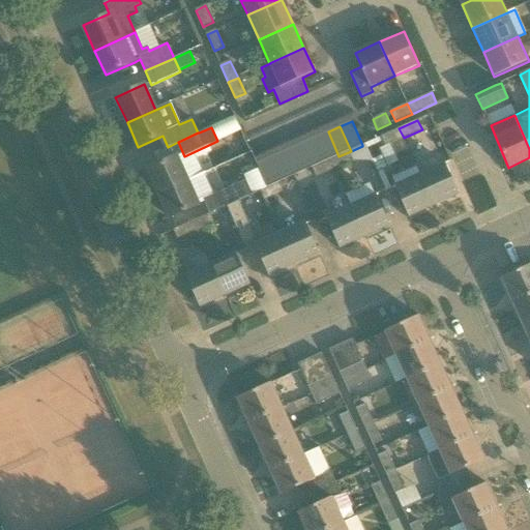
[(417,170),(404,138),(399,128),(365,144),(367,148),(383,141),(392,162),(398,159),(405,176),(417,170)]
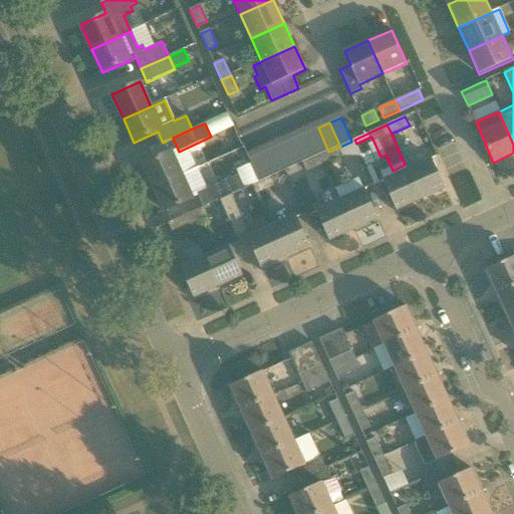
[(328,152),(318,127),(306,133),(317,157),(320,156),(328,152)]
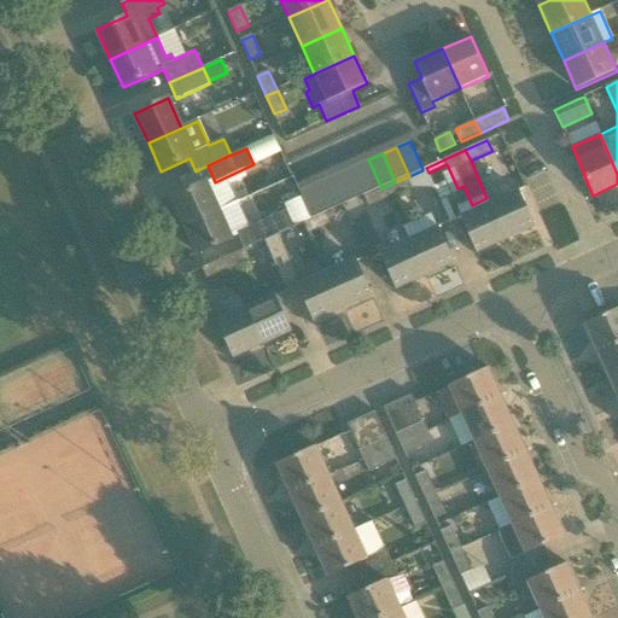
[(382,188),(368,159),(355,165),(368,194),(382,188)]
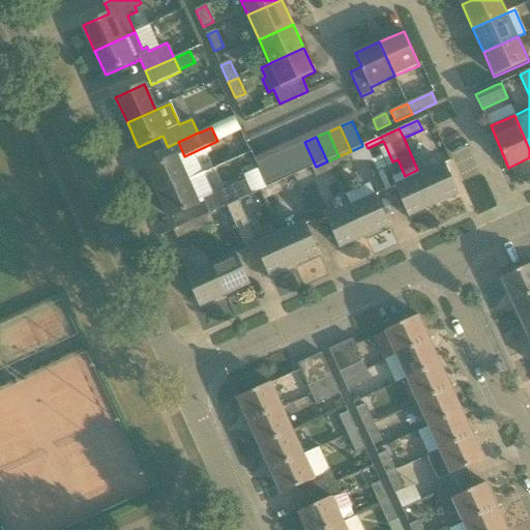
[(316,167),(304,142),(292,147),(303,172),(316,167)]
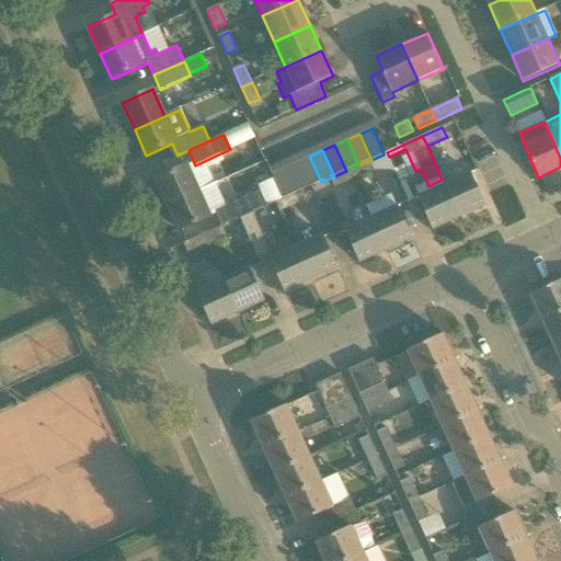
[(321,182),(309,156),(297,161),(309,187),(311,186),(321,182)]
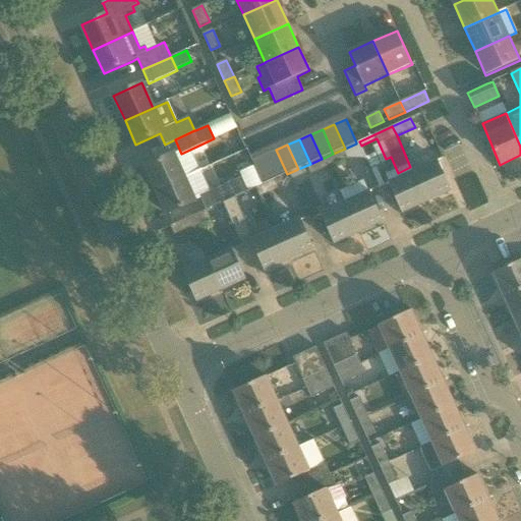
[(344,149),(333,154),(325,158),(329,167),(348,158),(344,149)]
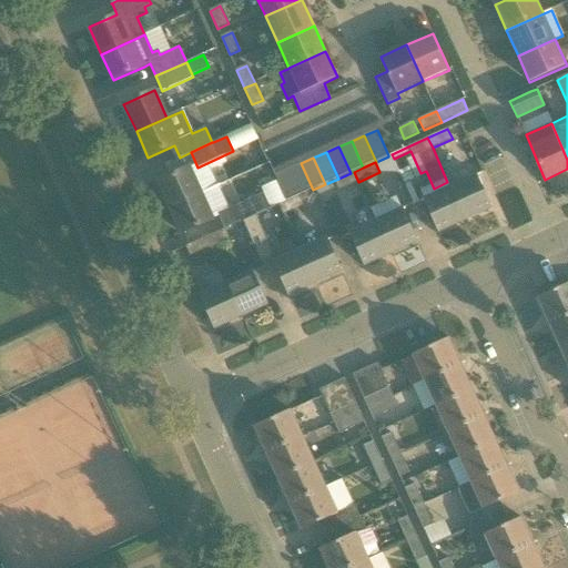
[(313,190),(301,163),(288,170),(301,196),(313,190)]
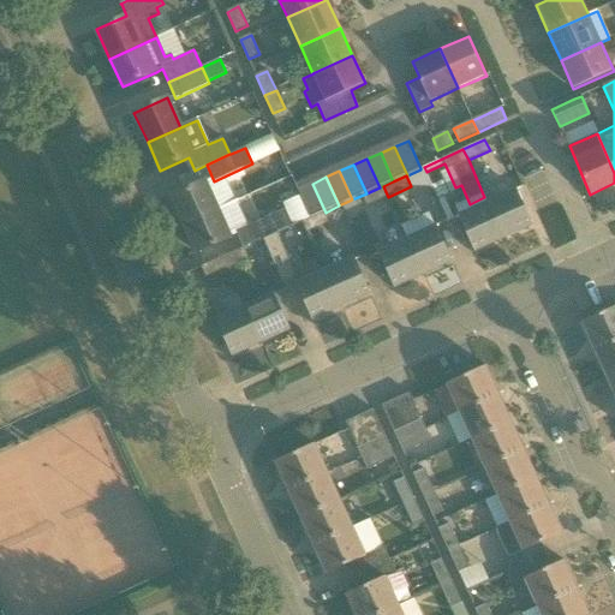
[(219,209),(206,180),(172,196),(185,225),(219,209)]
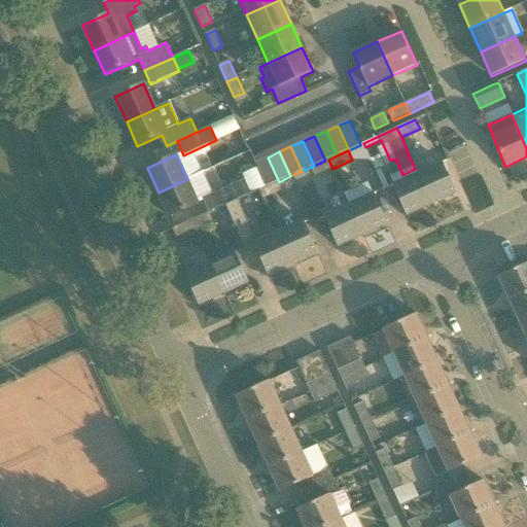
[(267,187),(278,182),(279,182),(268,157),(255,163),(267,186),(267,187)]
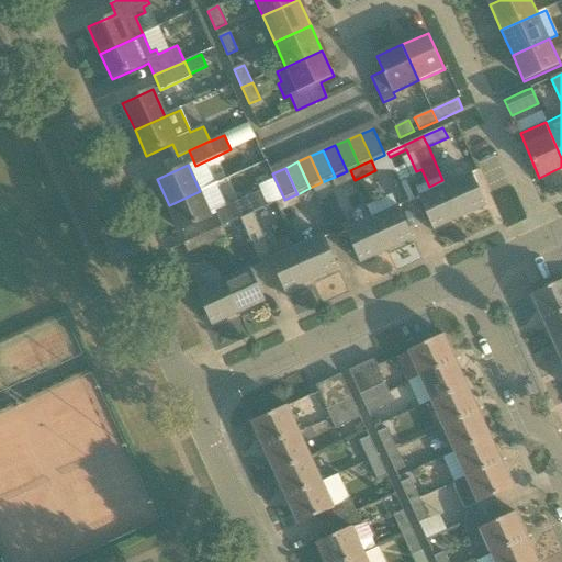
[(332,178),(336,188),(355,180),(350,170),(347,171),(335,177),(332,178)]
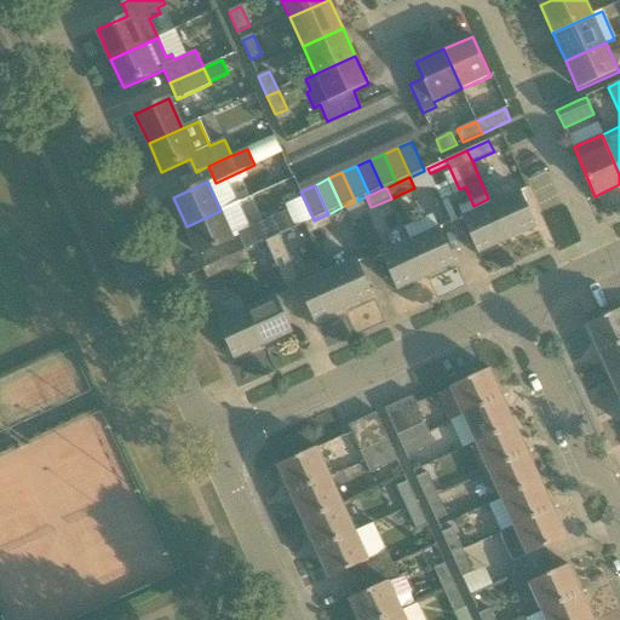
[(521,191),(492,205),(507,241),(537,228),(521,191)]
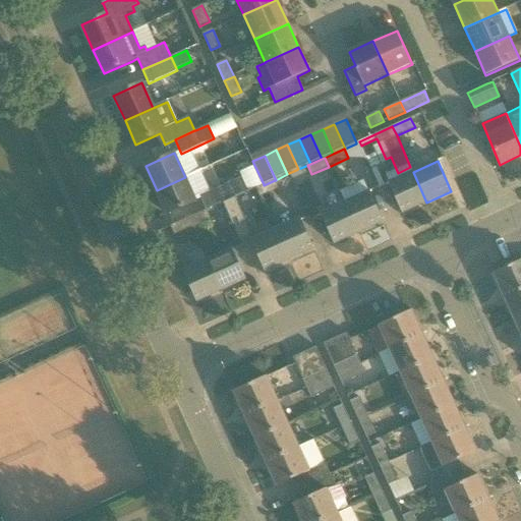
[(238,195),(248,191),(242,177),(210,191),(200,170),(185,177),(157,190),(167,215),(200,199),(206,210),(222,203),(222,204),(223,203),(235,197),(238,195)]
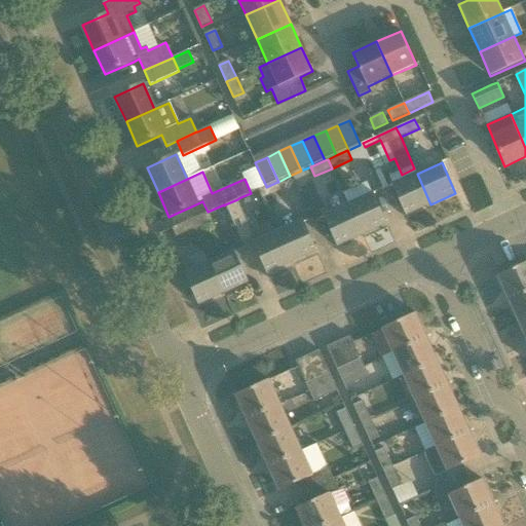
[(406,216),(430,204),(417,174),(391,185),(406,216)]
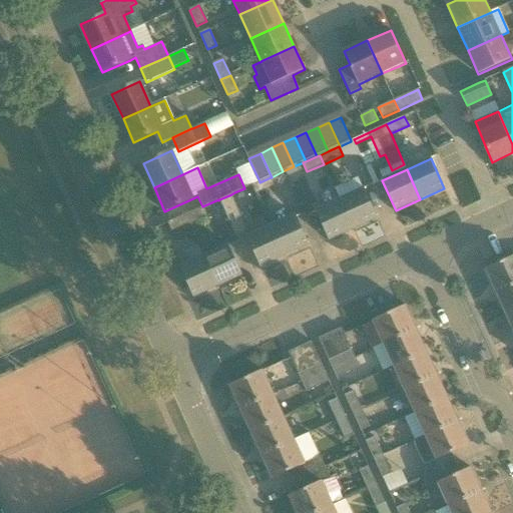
[(260,182),(260,181),(252,184),(257,193),(275,185),(271,177),(260,182)]
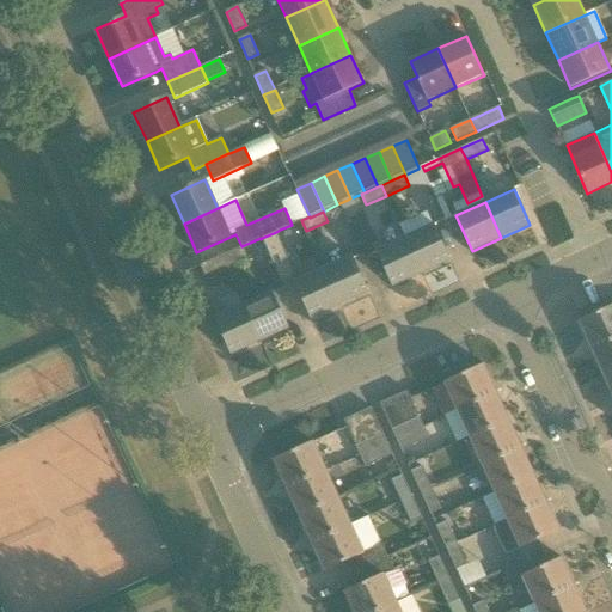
[(451,261),(434,226),(405,238),(422,274),(451,261)]
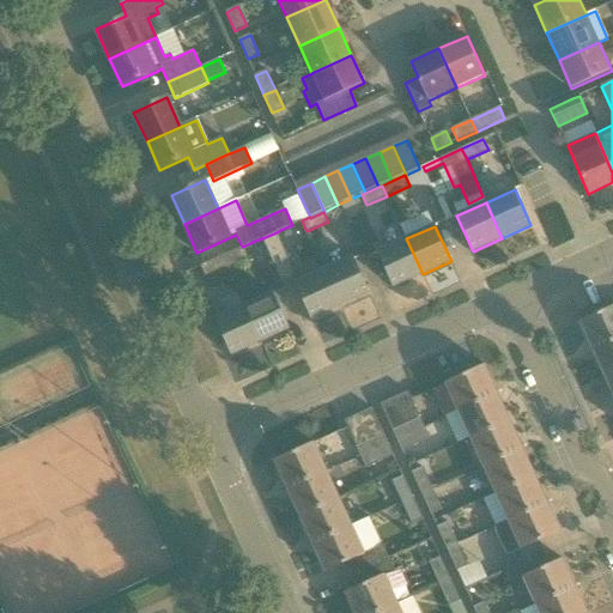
[(283,281),(297,275),(277,232),(262,238),(283,281)]
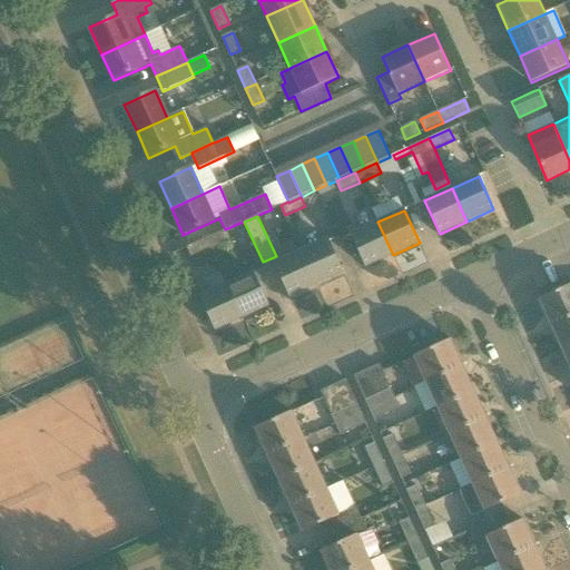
[(377,222),(351,234),(365,267),(393,255),(377,222)]
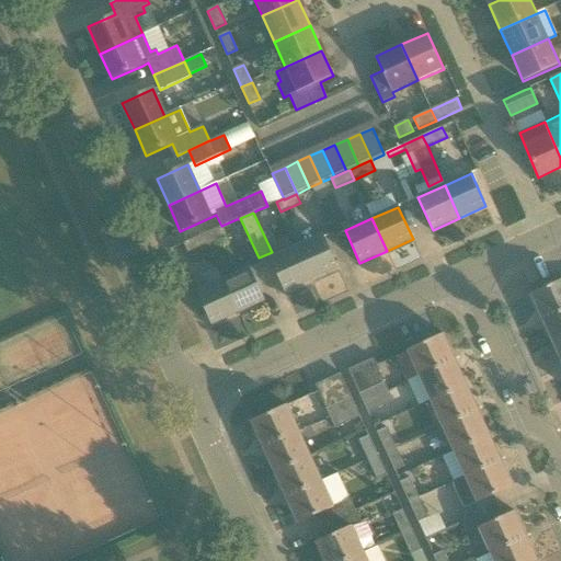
[(226,237),(221,226),(204,235),(203,235),(207,244),(226,237)]
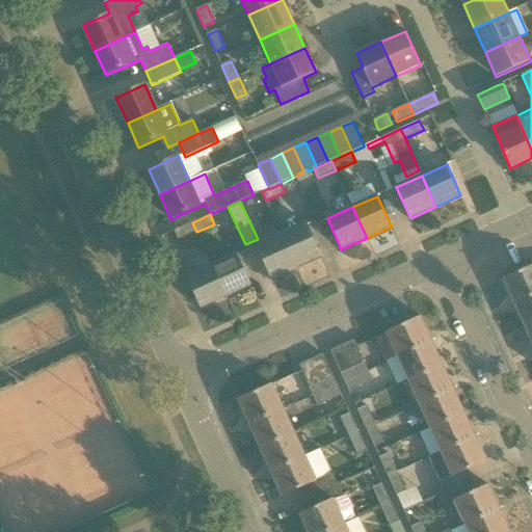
[(179,240),(195,233),(196,232),(192,222),(175,231),(179,240)]
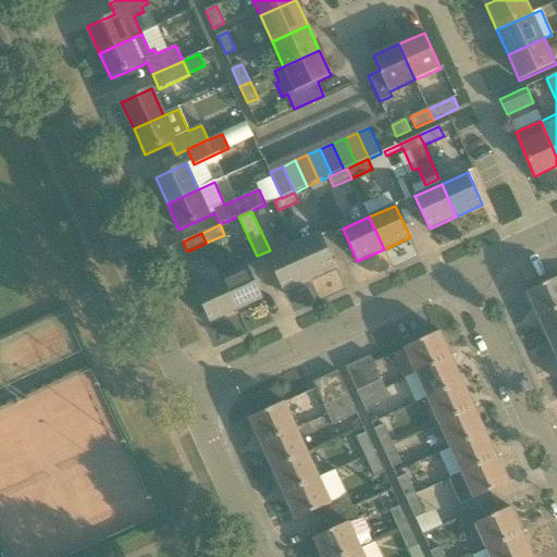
[(335,267),(321,234),(295,246),(309,279),(335,267)]
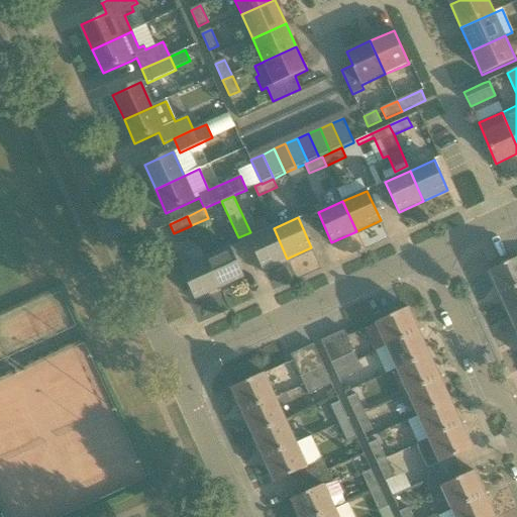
[(287,259),(274,228),(249,239),(263,270),(287,259)]
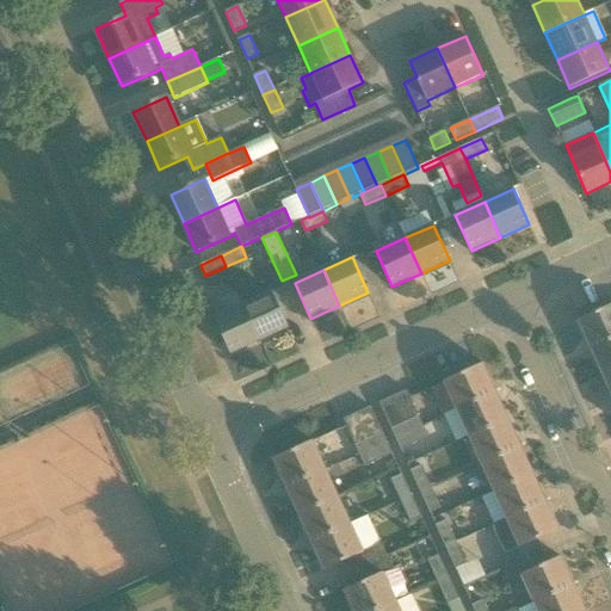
[(272,292),(259,298),(244,306),(259,341),(289,328),(272,292)]
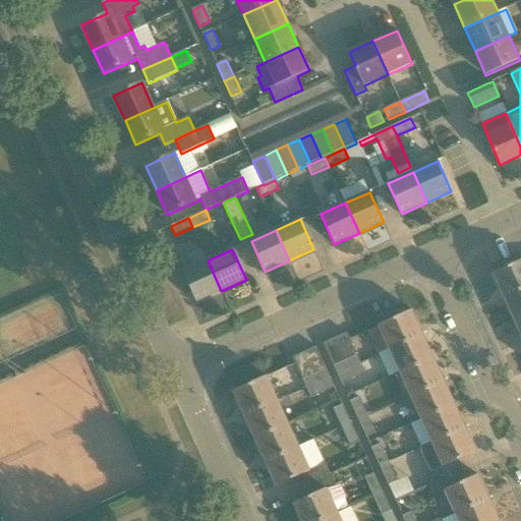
[(221,291),(208,261),(183,272),(196,302),(221,291)]
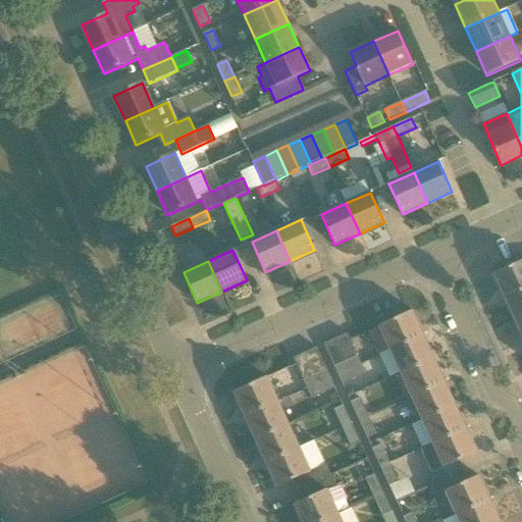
[(521,261),(493,273),(505,298),(521,289),(521,261)]
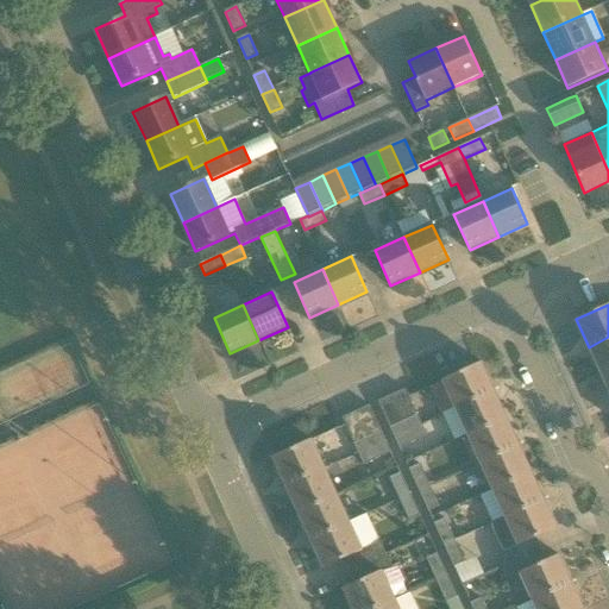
[(608,337),(589,347),(602,375),(608,371),(608,337)]
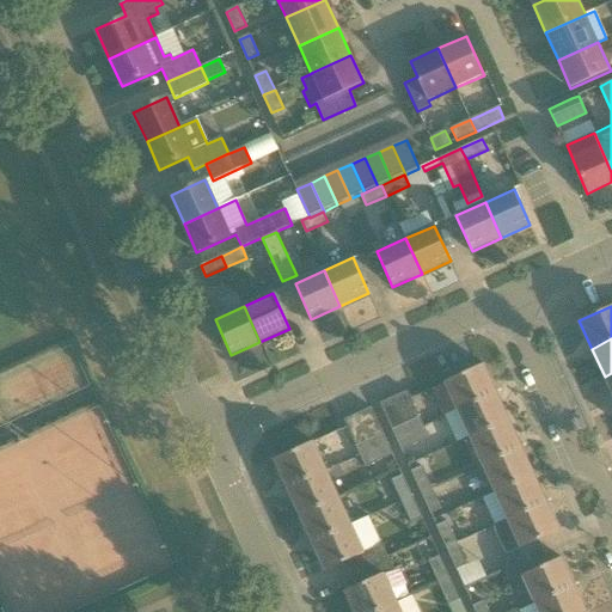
[(457,410),(496,392),(484,365),(445,383),(446,384),(457,410)]
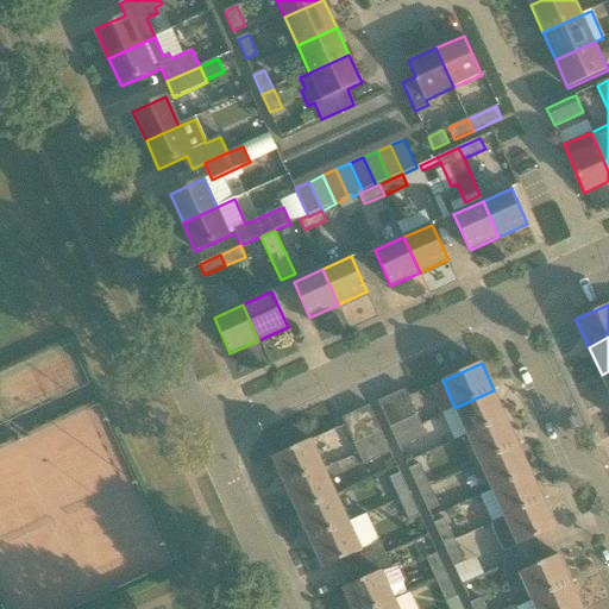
[(406,389),(391,395),(405,421),(418,415),(410,401),(409,396),(406,389)]
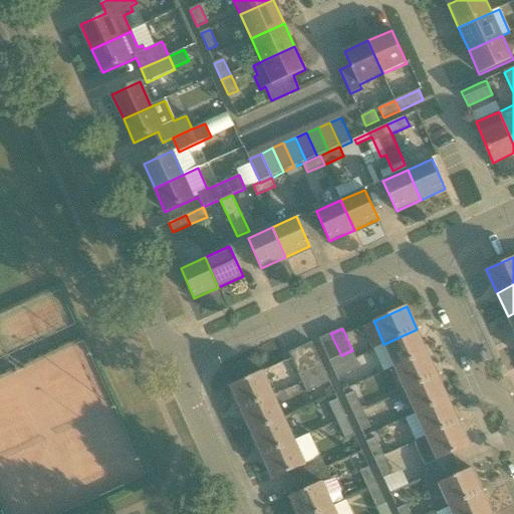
[(417,329),(383,344),(395,367),(428,352),(417,329)]
